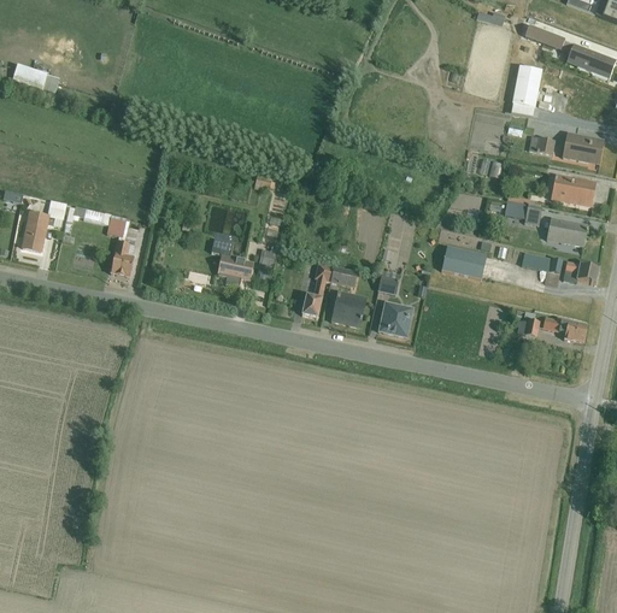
[(566,0),(566,3),(588,11),(591,4),(580,0),(566,0)]
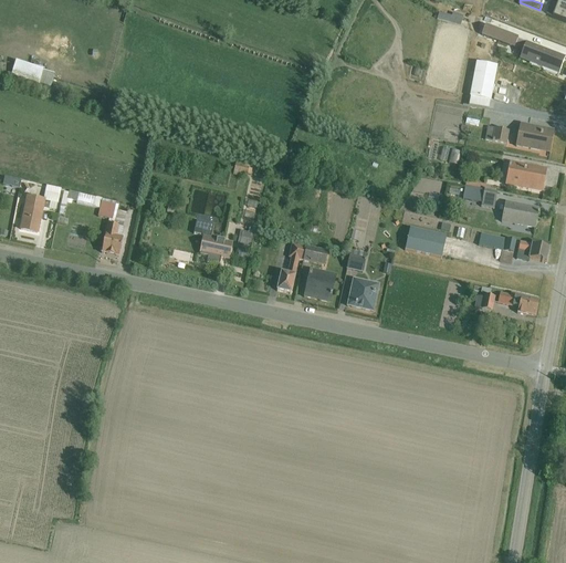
[(565,2),(558,0),(551,0),(546,12),(565,19),(565,2)]
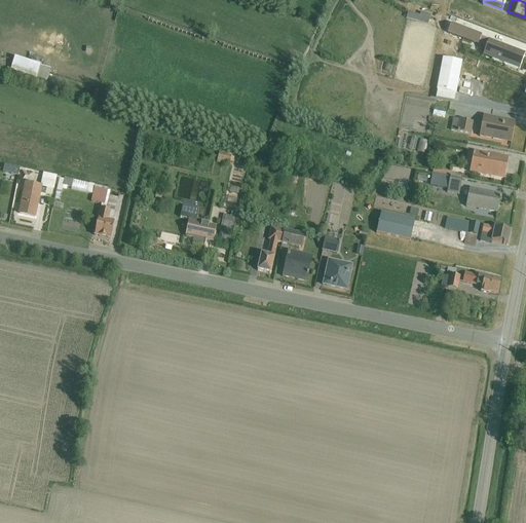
[(408,8),(406,15),(427,22),(430,12),(420,9),(419,12),(408,8)]
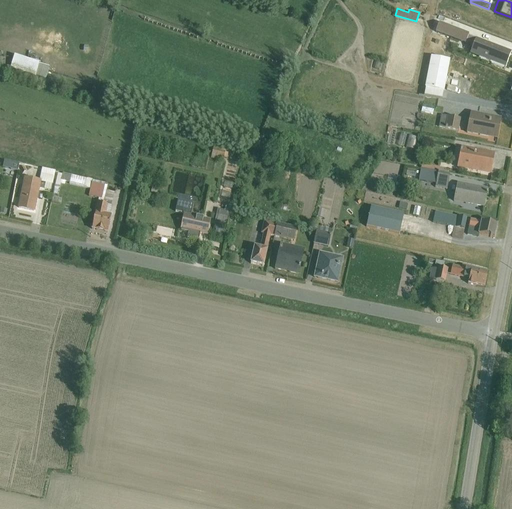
[(439,20),(435,29),(465,41),(469,31),(439,20)]
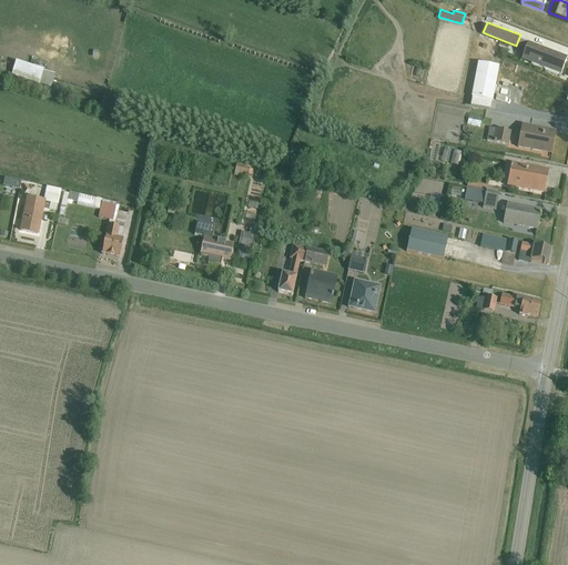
[(527,40),(520,57),(560,72),(566,59),(561,57),(563,53),(527,40)]
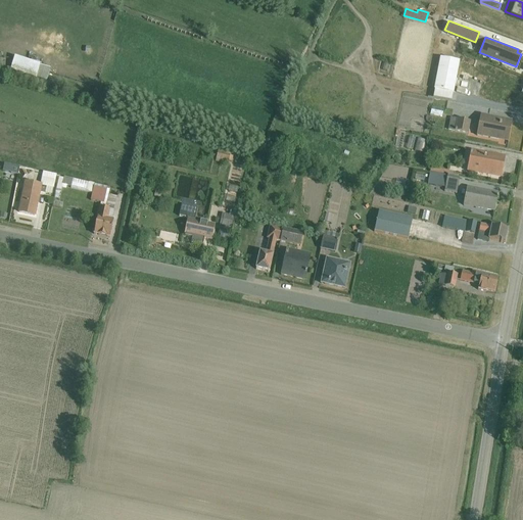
[(14,54),(9,72),(45,84),(50,66),(14,54)]
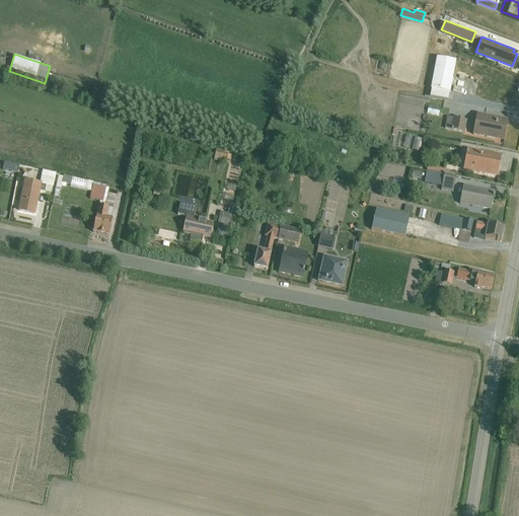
[(431,86),(430,93),(448,97),(449,89),(450,89),(456,58),(437,55),(431,86)]
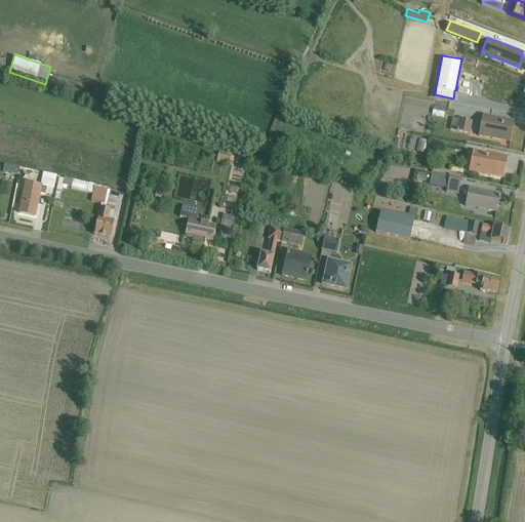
[(497,95),(507,64),(485,57),(480,73),(489,75),(484,91),(497,95)]
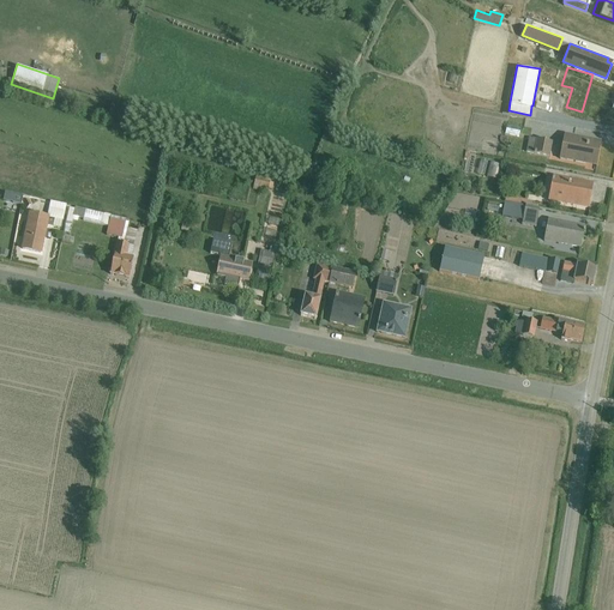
[(542,70),(539,82),(554,86),(557,78),(547,76),(548,72),(542,70)]
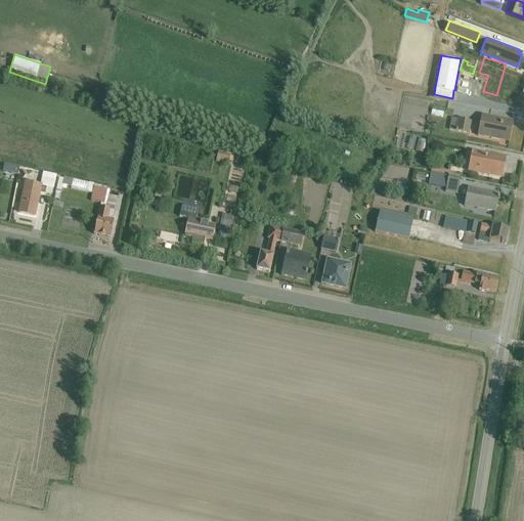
[(433,104),(431,111),(443,113),(444,106),(433,104)]
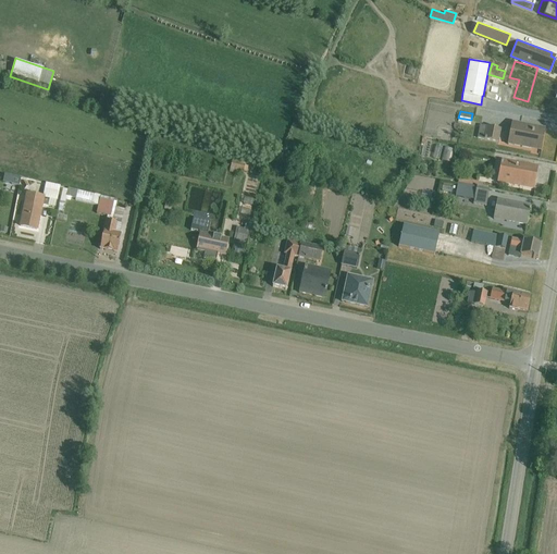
[(511,120),(507,140),(541,147),(545,126),(511,120)]
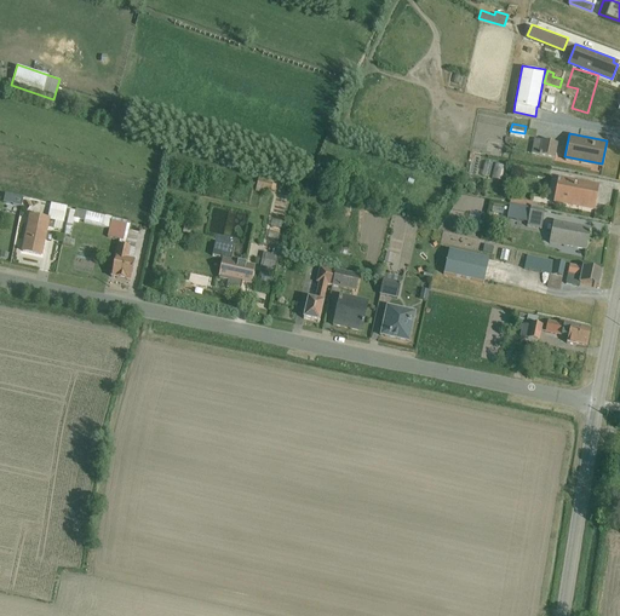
[(534,136),(532,150),(555,155),(558,140),(534,136)]
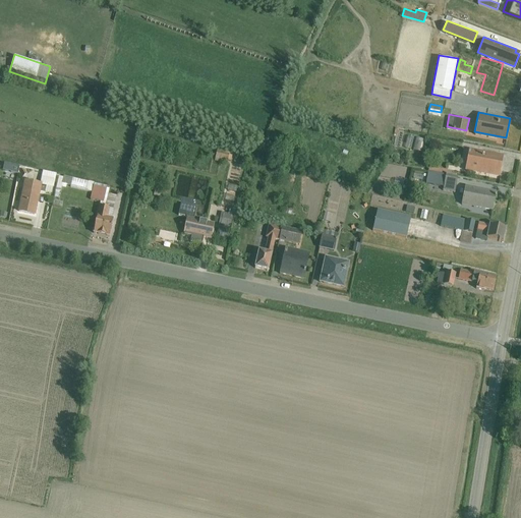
[(414,146),(421,147),(423,134),(416,132),(414,146)]
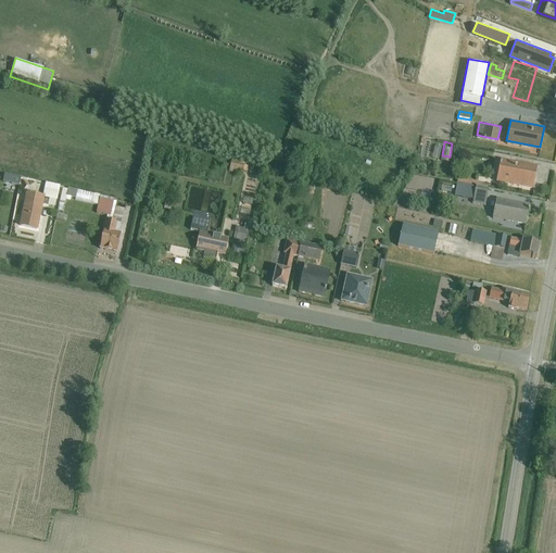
[(436,142),(432,154),(439,156),(441,143),(436,142)]
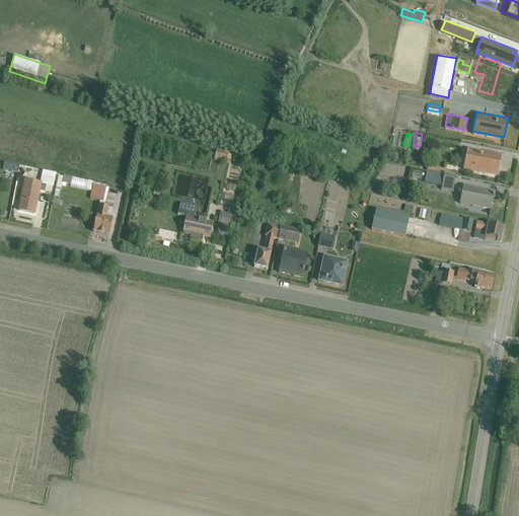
[(217,145),(214,157),(219,158),(219,155),(226,157),(228,151),(221,149),(221,146),(217,145)]
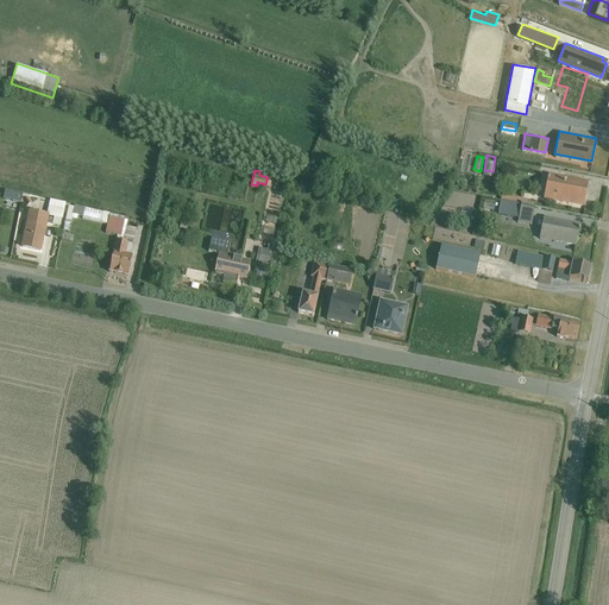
[(548,171),(544,195),(584,203),(588,180),(548,171)]
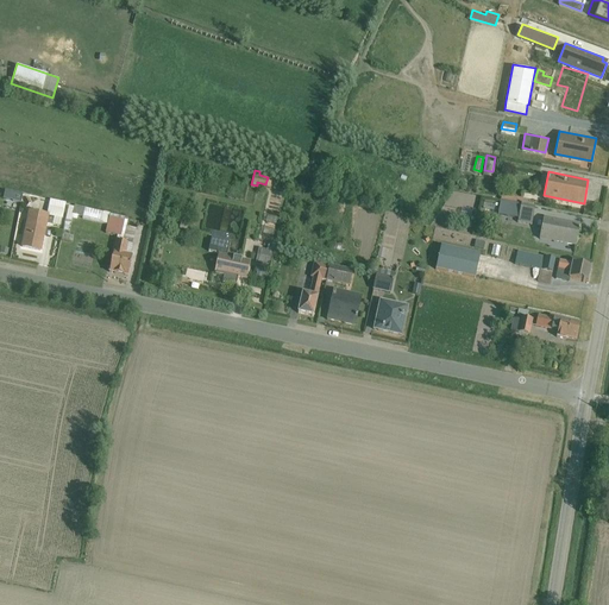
[(501,196),(535,203),(537,196),(522,194),(522,195),(502,191),(501,196)]
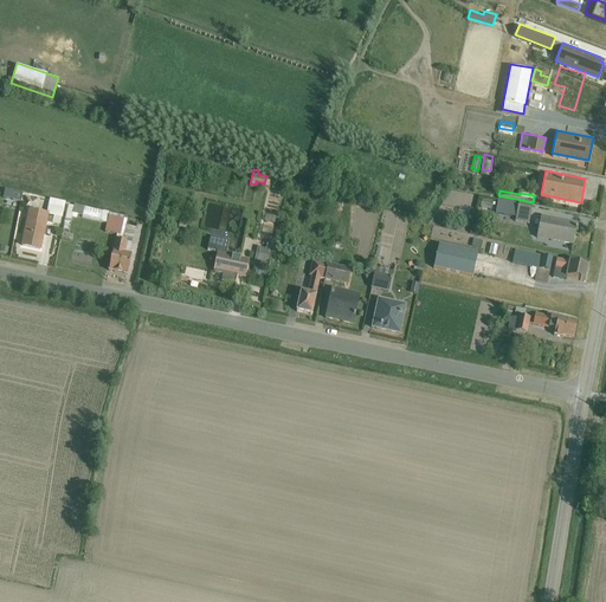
[(53,214),(60,215),(62,215),(65,200),(50,195),(46,211),(30,207),(23,243),(40,247),(47,212),(53,214)]
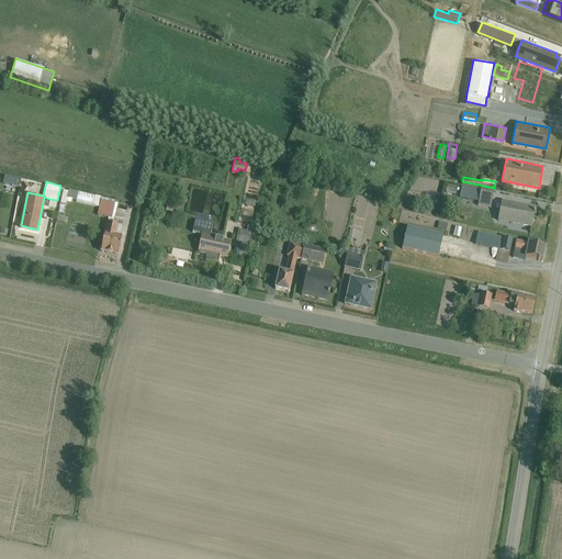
[(494,188),(462,181),(459,196),(479,199),(478,202),(491,205),(494,188)]
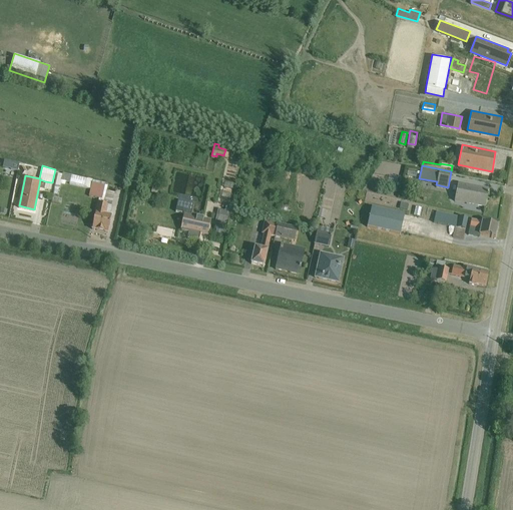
[(58,171),(53,191),(58,193),(60,181),(64,182),(65,179),(69,180),(69,181),(90,187),(89,194),(99,196),(92,227),(107,230),(111,213),(110,212),(112,203),(111,203),(114,190),(106,188),(107,183),(106,183),(107,181),(62,170),(62,172),(58,171)]
